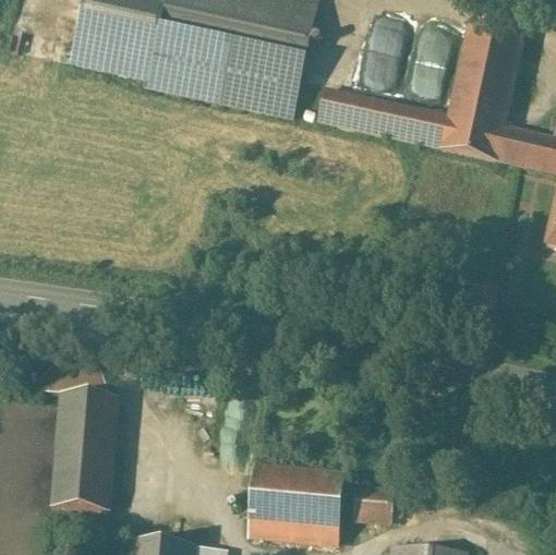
[(82,0),(69,63),(145,80),(150,53),(149,53),(160,0),(82,0)]
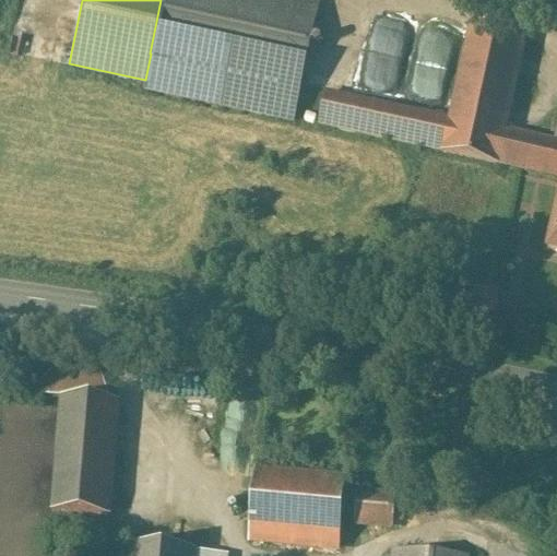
[(317,1),(312,0),(161,0),(150,54),(151,54),(298,85),(317,1)]
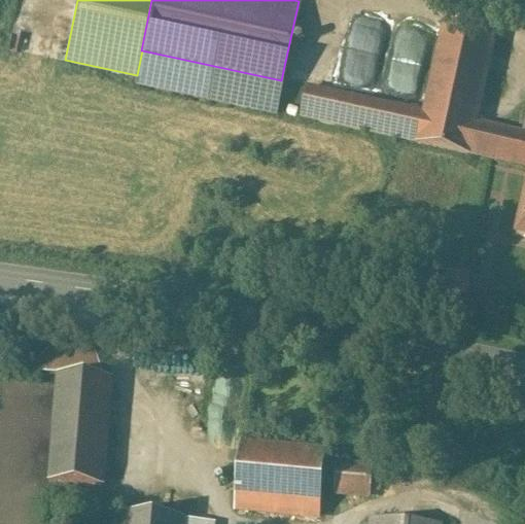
[(492,32),(442,21),(421,111),(415,141),(415,142),(465,153),(471,121),(492,32)]
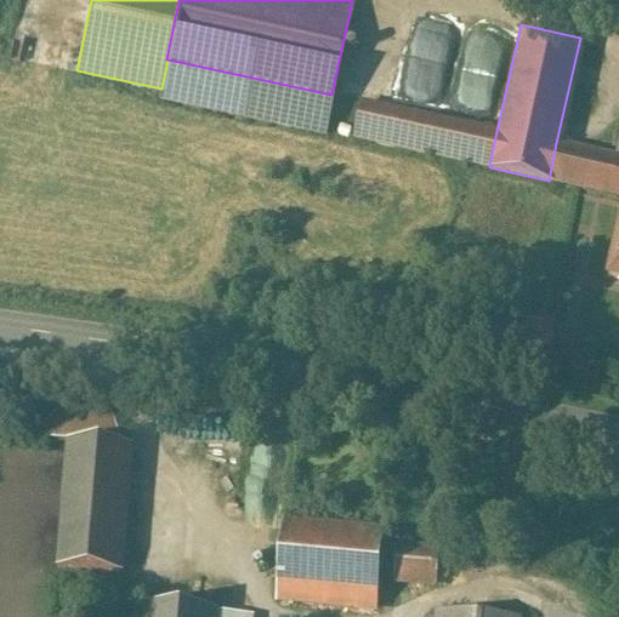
[(497,131),(359,101),(352,136),(472,163),(489,166),(497,131)]
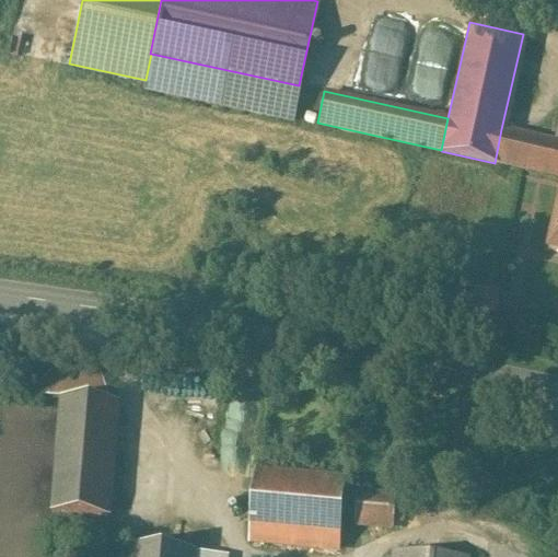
[(557,114),(553,140),(501,129),(495,162),(557,175),(557,114)]
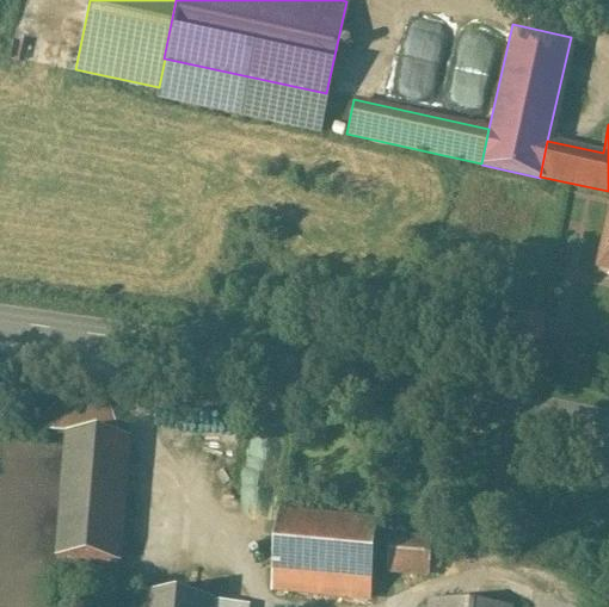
[(608,214),(596,271),(608,273),(608,214)]
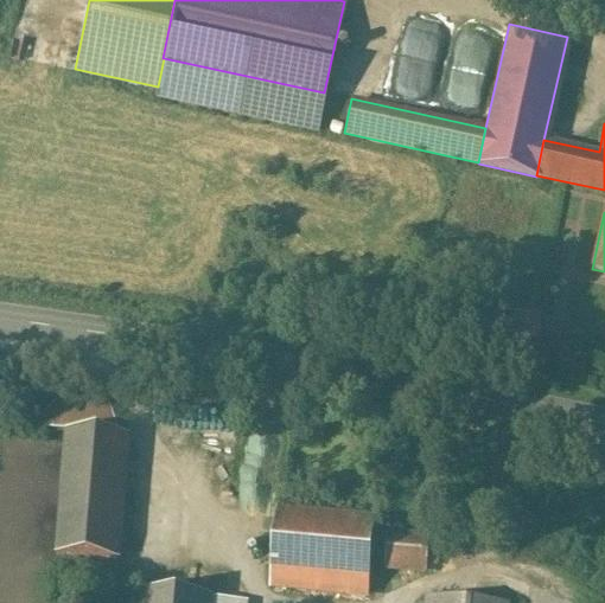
[(536,314),(466,310),(464,350),(534,353),(536,314)]
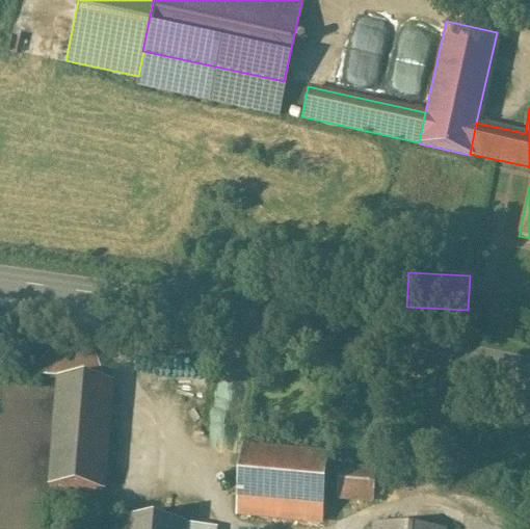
[(43,350),(42,374),(87,375),(87,351),(43,350)]
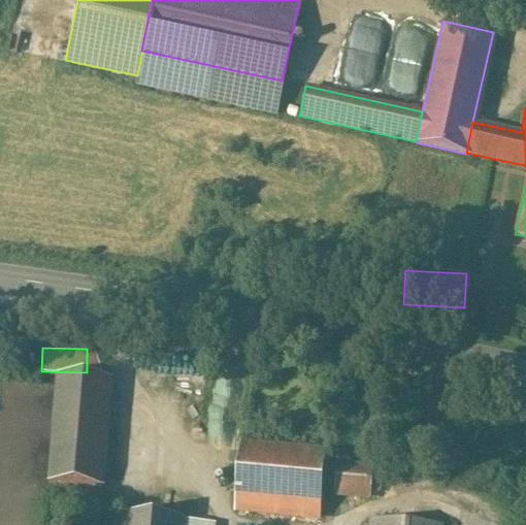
[(109,379),(56,373),(46,481),(100,485),(109,379)]
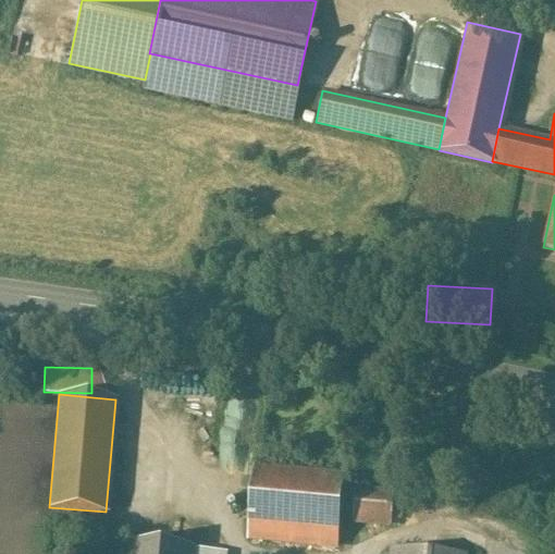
[(341,472),(251,465),(245,534),(334,542),(341,472)]
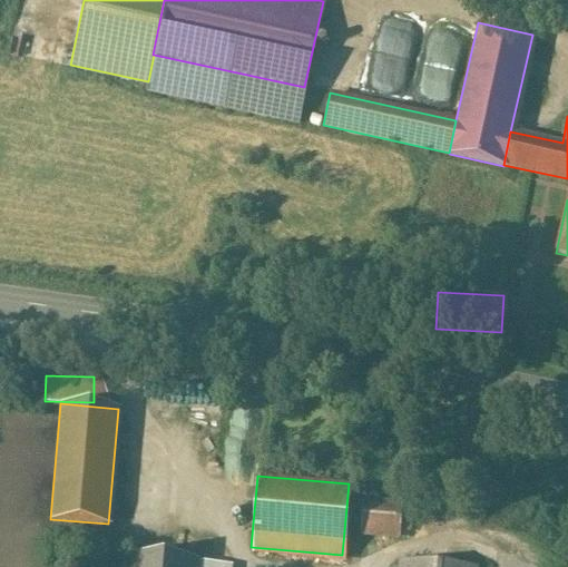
[(407,534),(405,498),(368,498),(368,534),(407,534)]
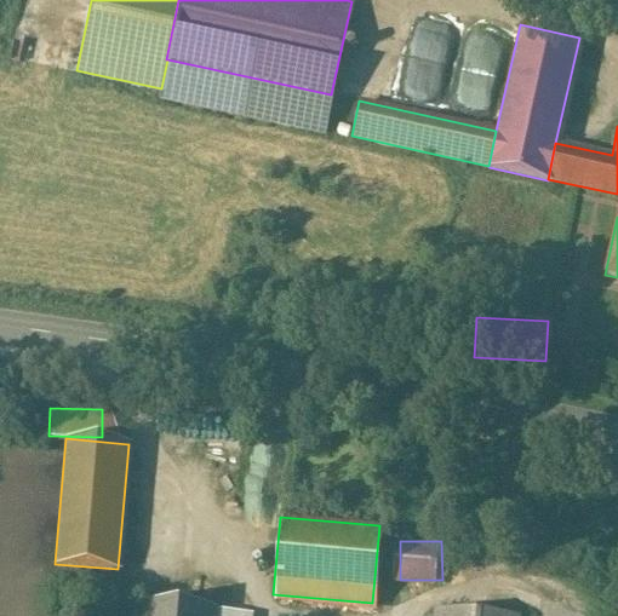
[(213,615),(215,609),(143,603),(141,615),(213,615)]
